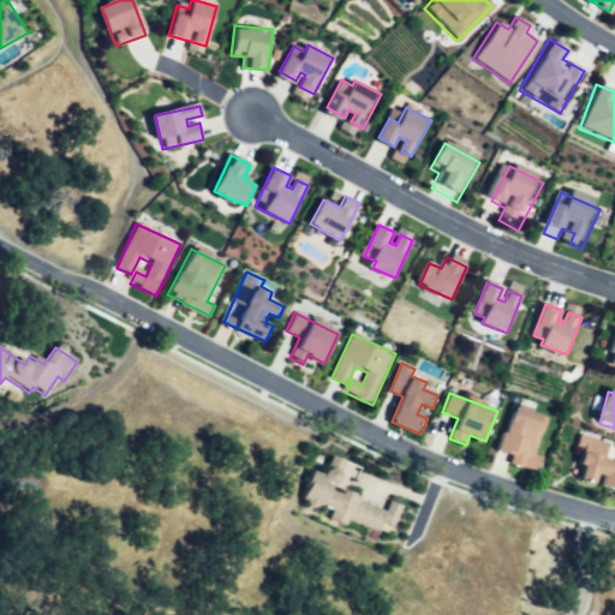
[(547,416),(536,453),(545,455),(541,472),(509,463),(512,454),(499,449),(511,405),(547,416)]
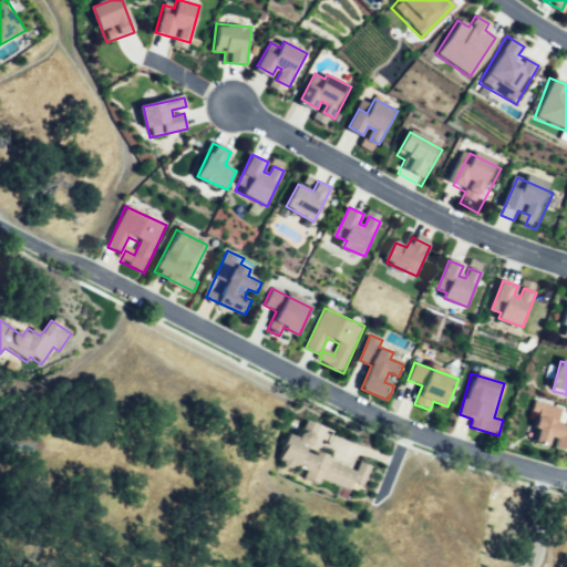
[(534,402),(558,410),(555,421),(566,424),(566,452),(558,449),(562,440),(552,436),(548,447),(533,442),(540,418),(531,413),(534,402)]
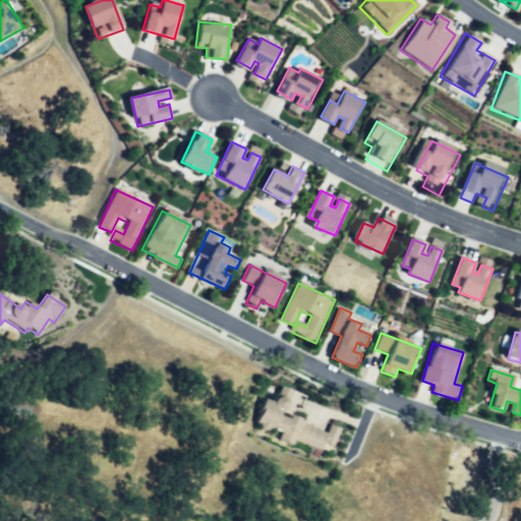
[(332,449),(340,429),(330,425),(326,435),(302,427),(304,421),(291,417),(290,421),(279,418),(283,414),(287,410),(289,405),(286,400),(276,401),(274,404),(266,402),(254,424),(257,425),(258,430),(264,432),(270,430),(280,435),(277,442),(291,449),(293,443),(319,455),(323,445),(332,449)]
